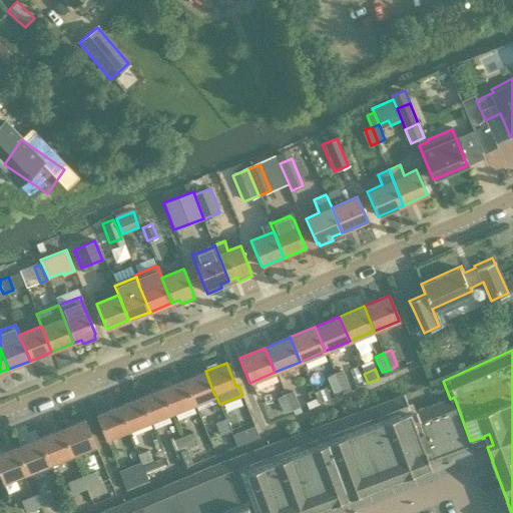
[(182,380),(192,404),(214,395),(205,371),(182,380)]
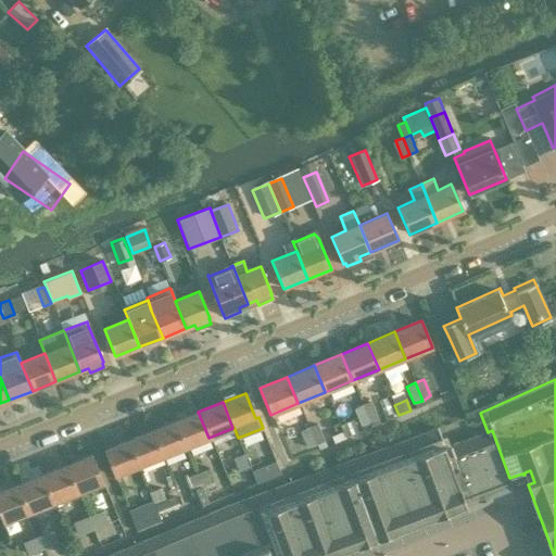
[(370,402),(362,404),(369,422),(377,417),(370,402)]
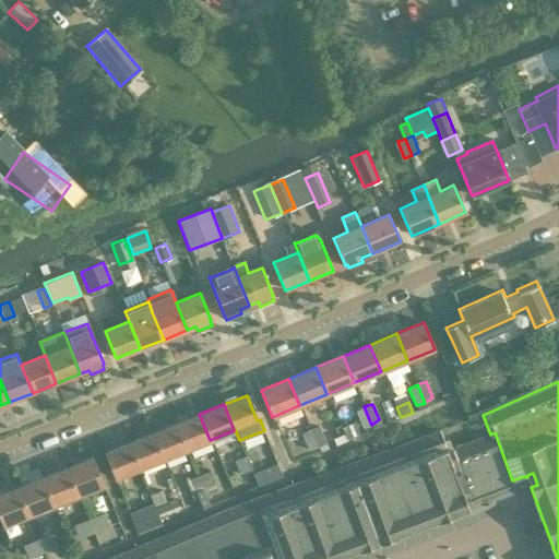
[(371,425),(364,406),(355,411),(363,427),(371,425)]
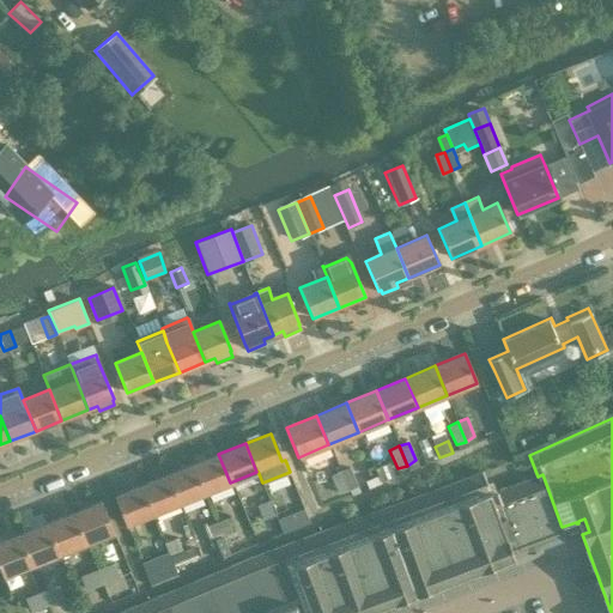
[(204,493),(230,483),(218,454),(193,465),(204,493)]
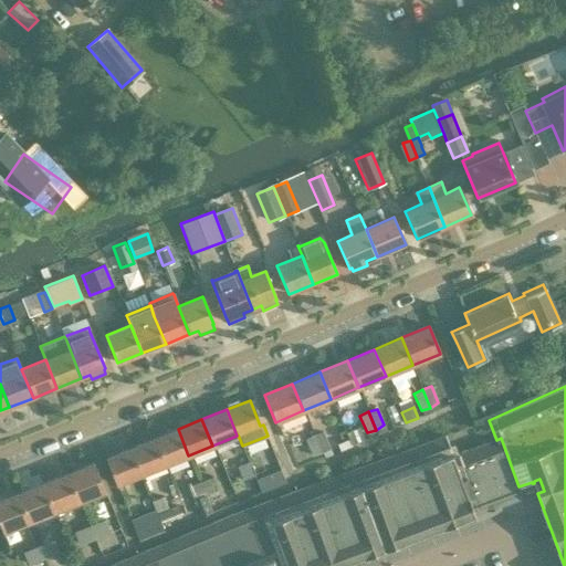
[(364,439),(359,426),(346,431),(352,444),(364,439)]
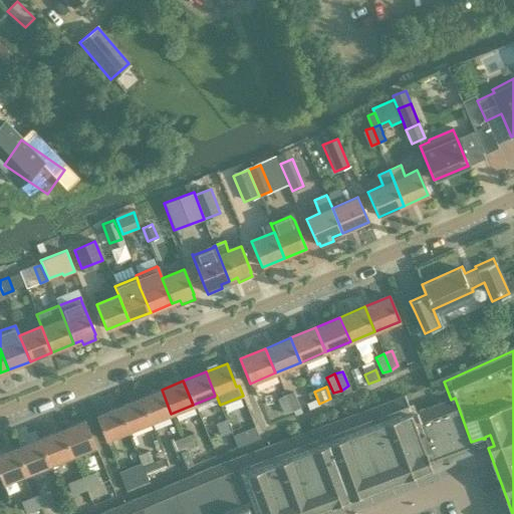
[(150,422),(171,414),(162,390),(140,399),(150,422)]
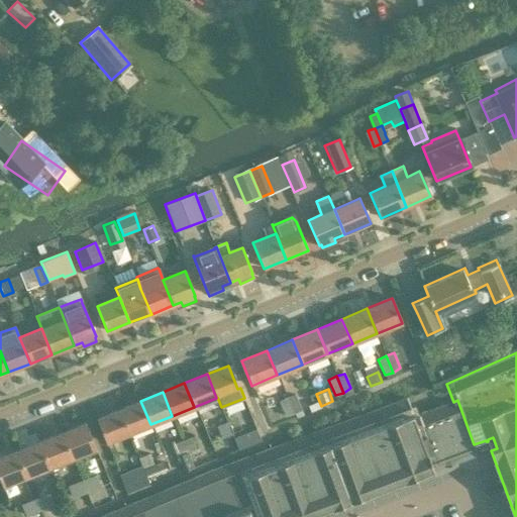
[(288,397),(294,414),(301,409),(295,394),(288,397)]
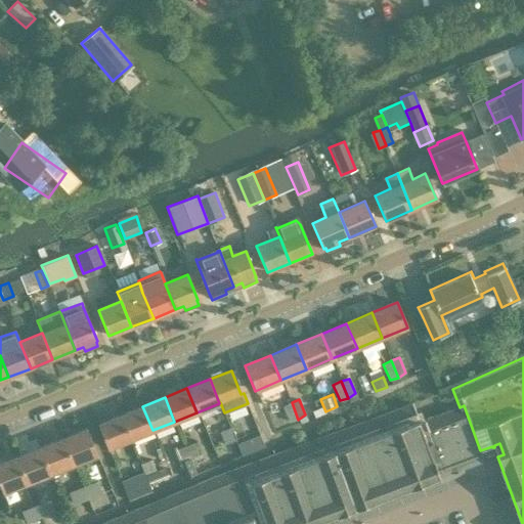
[(292,402),(282,406),(290,422),(298,420),(292,402)]
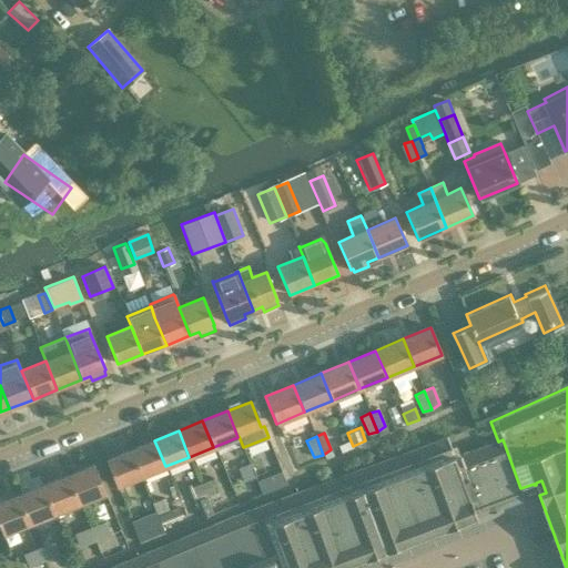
[(233,516),(110,567),(341,567),(475,518),(473,510),(521,493),(520,488),(503,439),(498,442),(453,458),(445,437),(233,516)]
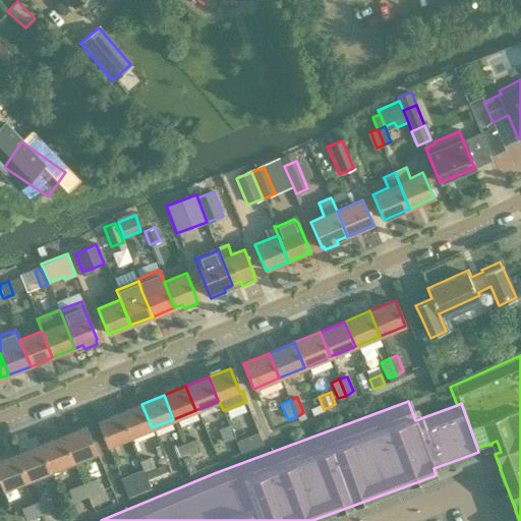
[(119,413),(129,437),(152,427),(141,404),(119,413)]
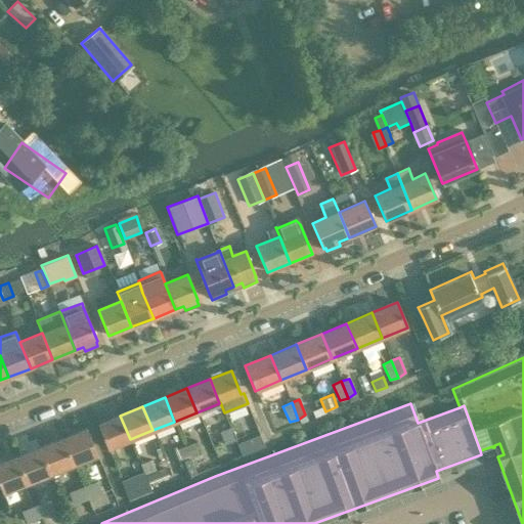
[(107,448),(130,439),(120,416),(97,425),(107,448)]
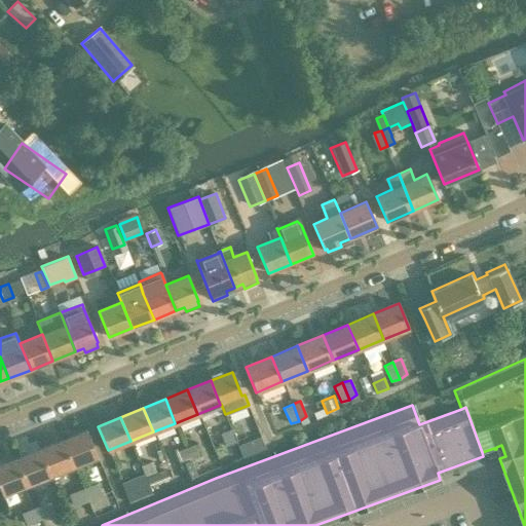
[(231,429),(221,433),(226,446),(235,442),(236,442),(231,429)]
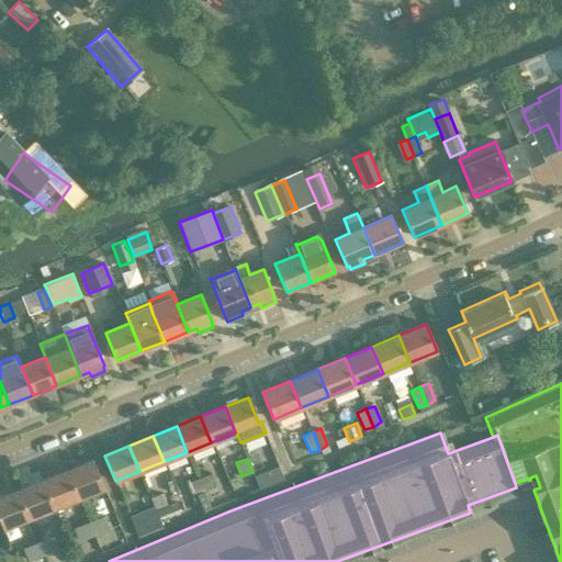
[(92,460),(66,471),(78,499),(103,489),(92,460)]
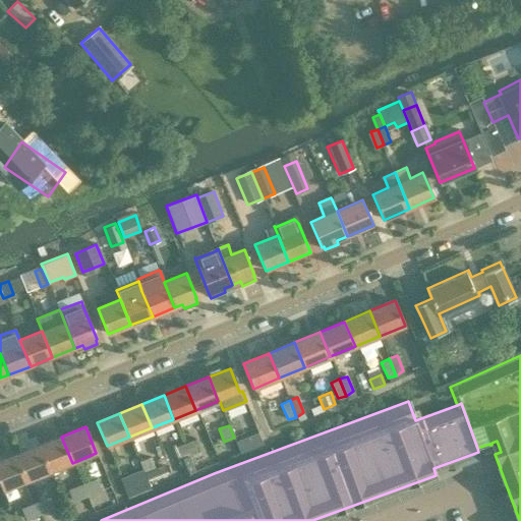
[(72,463),(61,437),(39,446),(49,472),(72,463)]
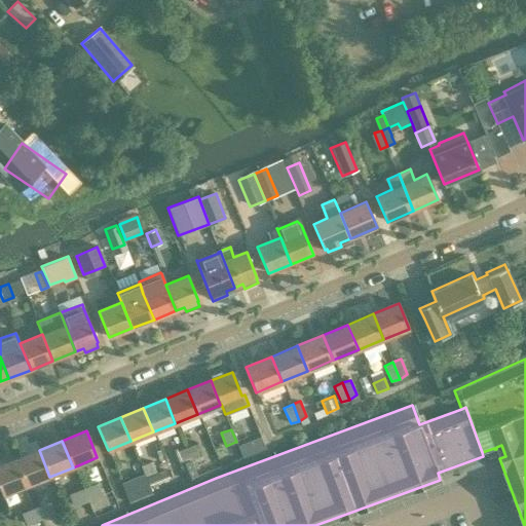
[(250,441),(238,445),(243,458),(255,453),(252,445),(250,441)]
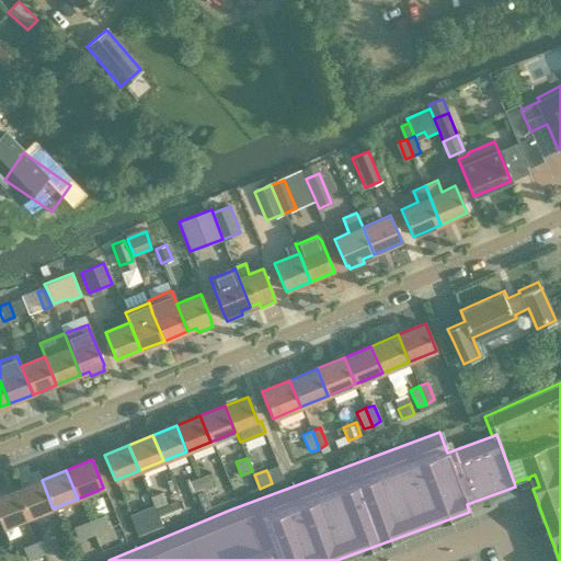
[(198,478),(204,490),(215,485),(210,472),(198,478)]
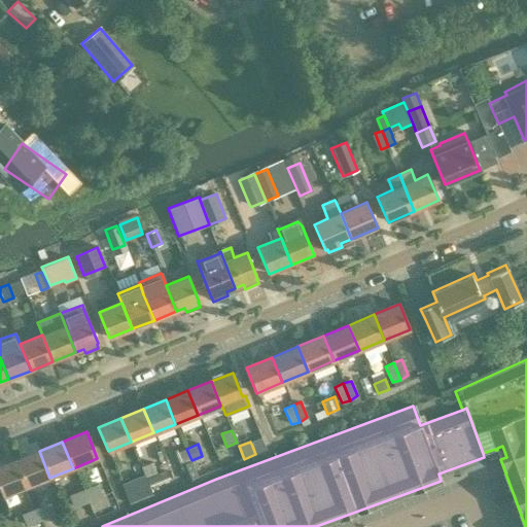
[(182,463),(191,460),(186,449),(176,453),(180,464),(182,463)]
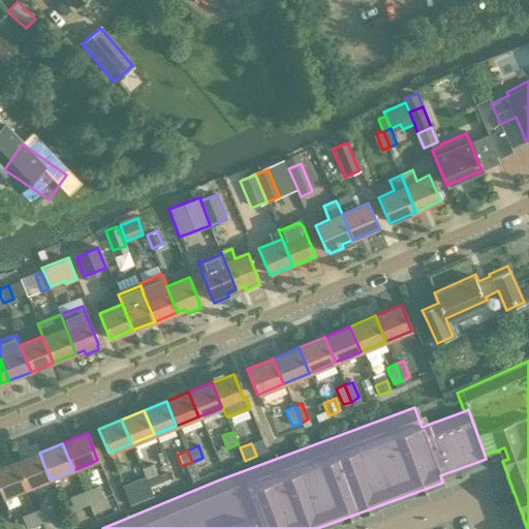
[(50,479),(39,453),(16,463),(27,489),(50,479)]
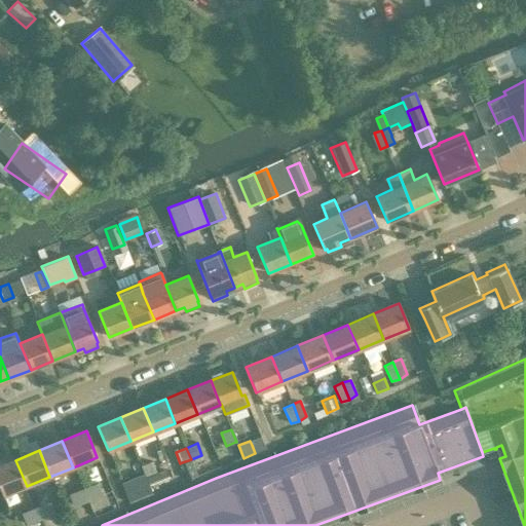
[(191,459),(182,462),(189,480),(198,477),(191,459)]
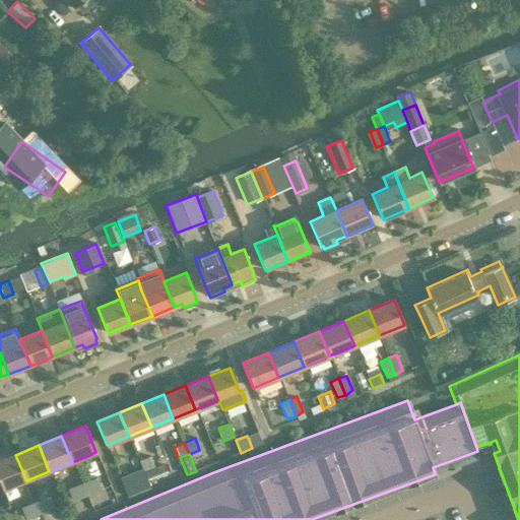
[(26,480),(15,455),(0,460),(0,484),(2,491),(26,480)]
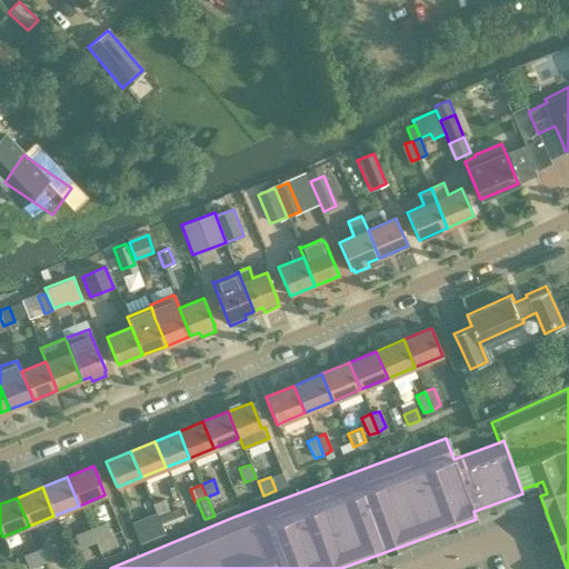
[(156,512),(157,517),(168,512),(162,501),(152,505),(156,512)]
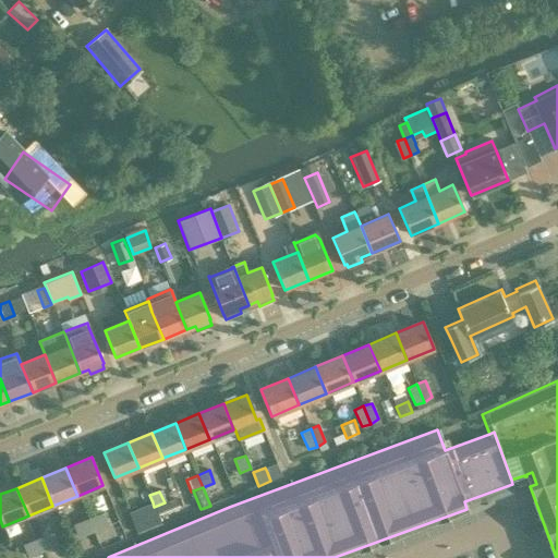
[(136,533),(138,532),(160,523),(154,507),(153,502),(129,512),(136,533)]
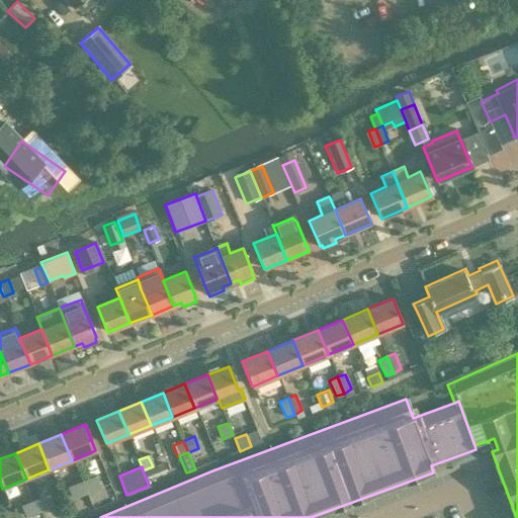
[(96,477),(82,482),(86,492),(100,486),(96,477)]
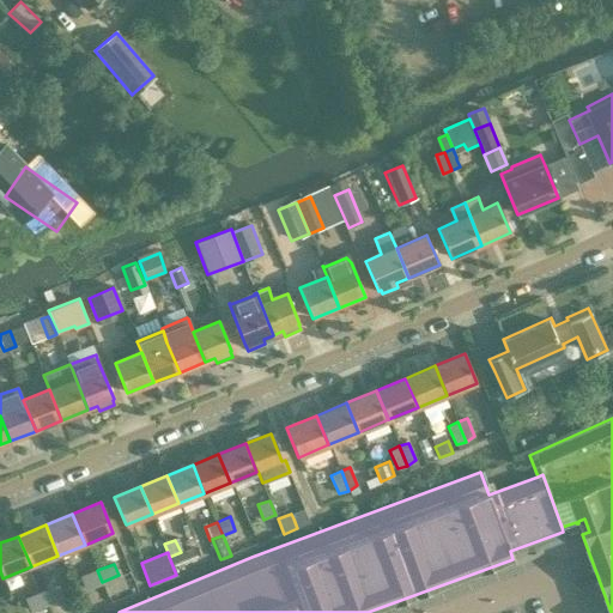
[(102,582),(97,570),(82,577),(86,588),(102,582)]
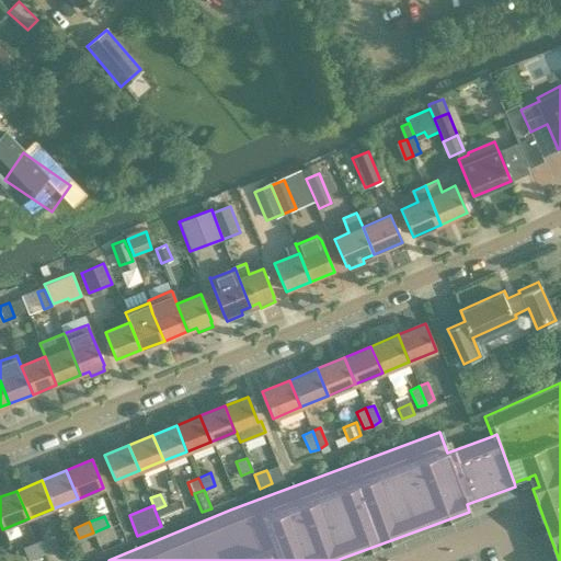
[(54,536),(39,542),(43,552),(58,547),(54,536)]
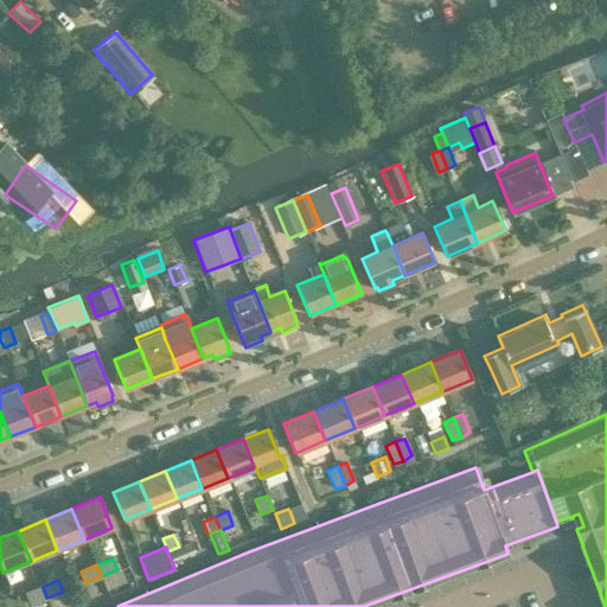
[(46,598),(43,587),(27,593),(31,605),(46,598)]
